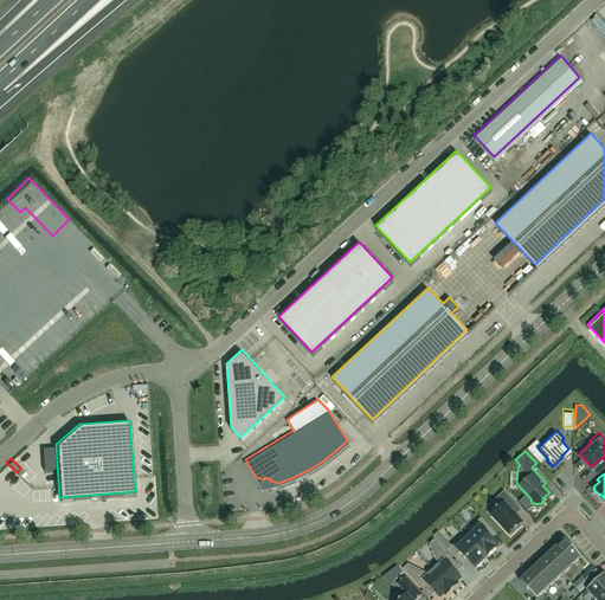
[(499,502),(489,510),(509,531),(522,518),(510,507),(516,501),(502,486),(495,494),(495,500),(499,502)]
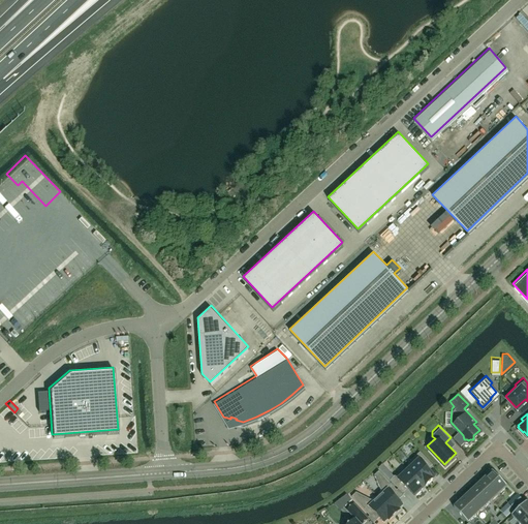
[(413,460),(407,465),(424,483),(434,473),(424,463),(429,458),(420,448),(409,457),(413,460)]
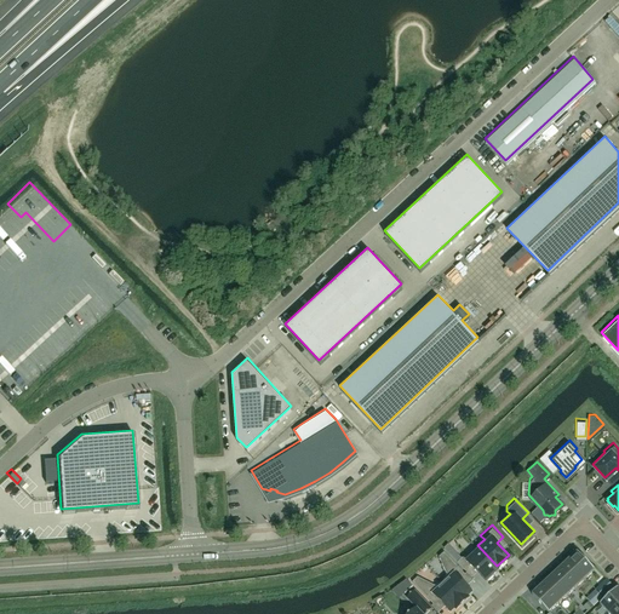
[(497,566),(477,545),(471,551),(468,547),(456,557),(468,569),(474,564),(485,577),(497,566)]
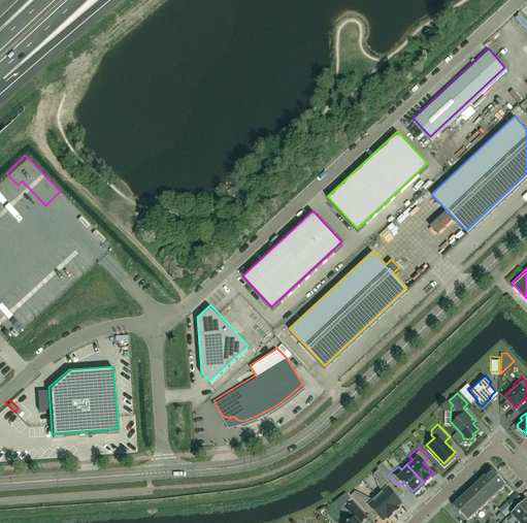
[(375,491),(393,510),(398,505),(397,503),(400,500),(391,489),(395,485),(377,466),(372,470),(380,487),(375,491)]
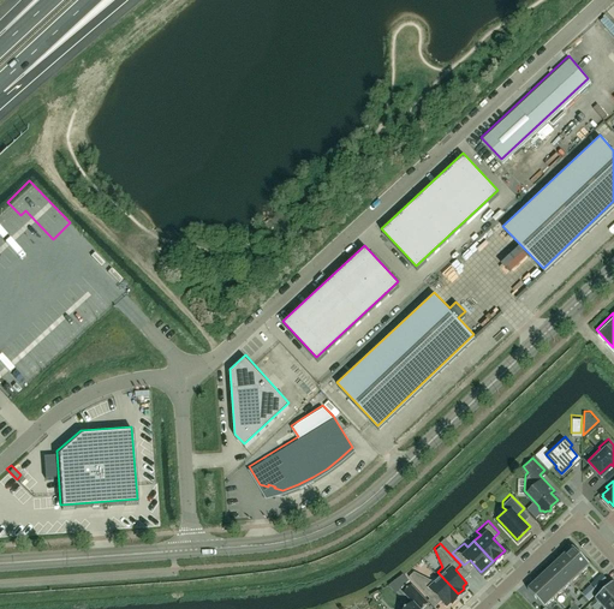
[(562,551),(579,569),(589,560),(572,543),(562,551)]
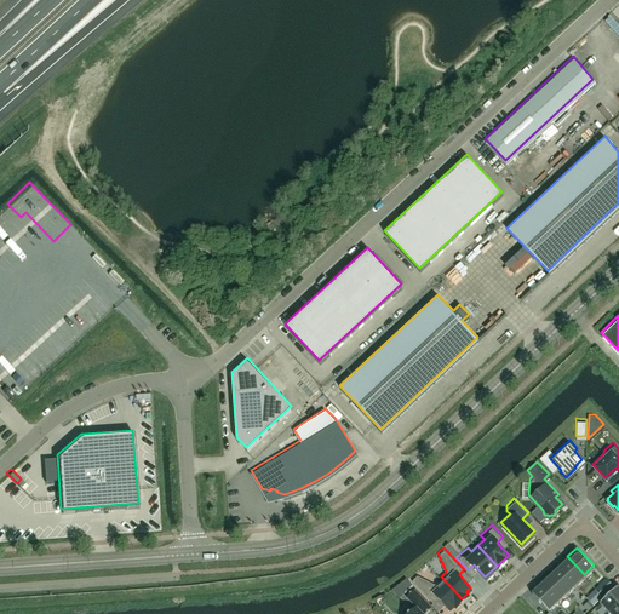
[(567,556),(559,564),(574,583),(584,574),(567,556)]
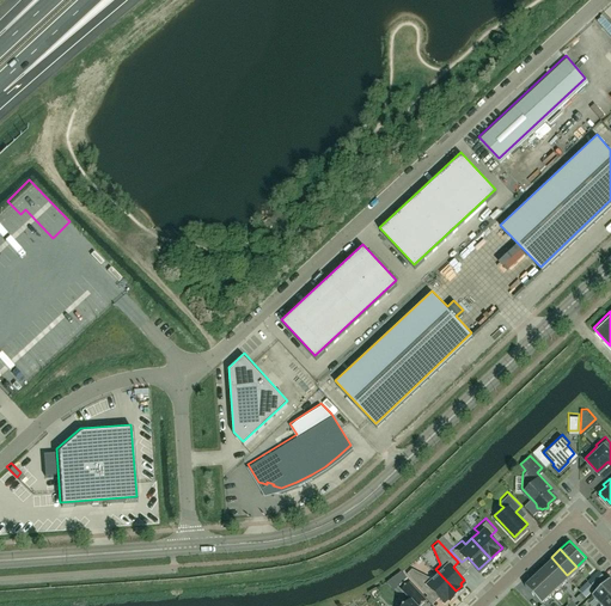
[(542,565),(558,583),(567,575),(551,557),(542,565)]
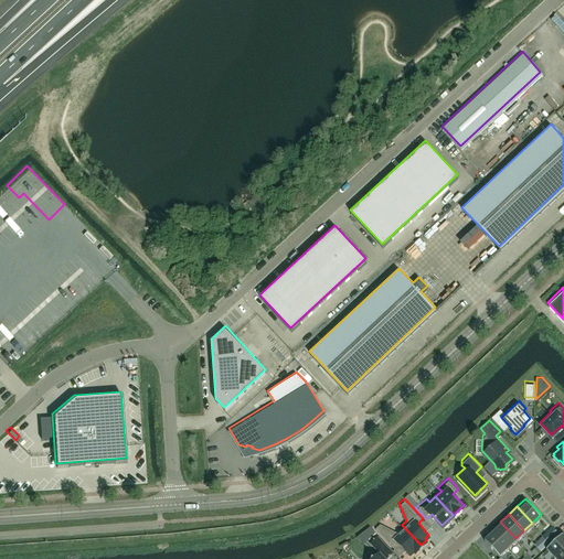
[(421,545),(402,525),(396,529),(380,520),(374,525),(394,546),(398,541),(410,552),(413,549),(415,550),(421,545)]
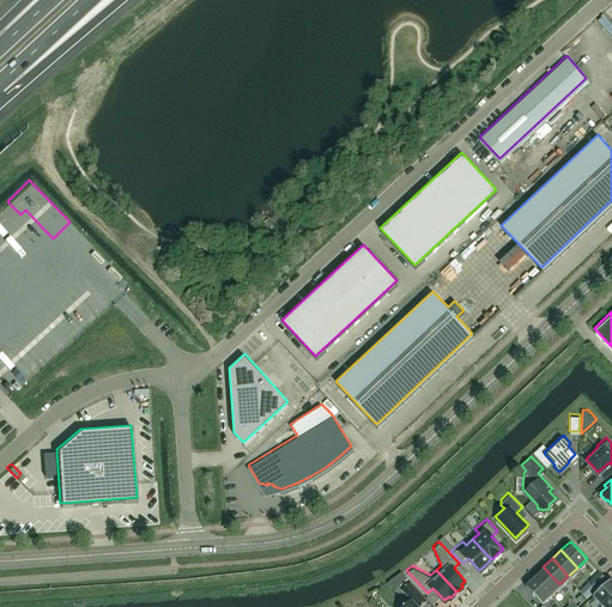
[(534,575),(550,592),(559,584),(543,566),(534,575)]
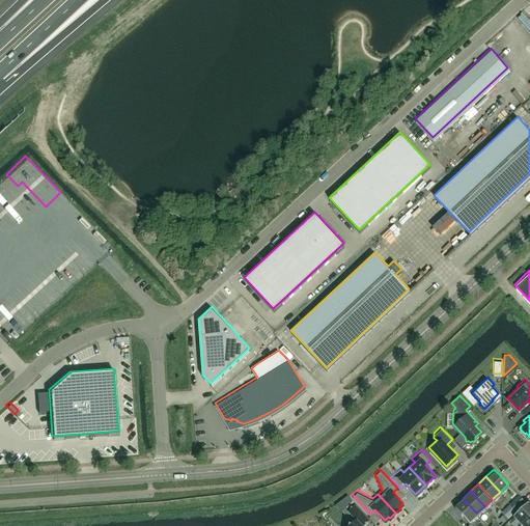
[(347,492),(340,497),(346,503),(352,498),(347,492)]
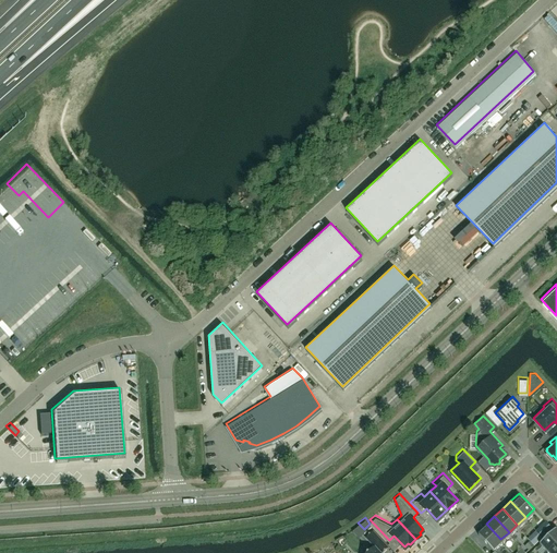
[(541,524),(546,528),(551,524),(546,518),(541,524)]
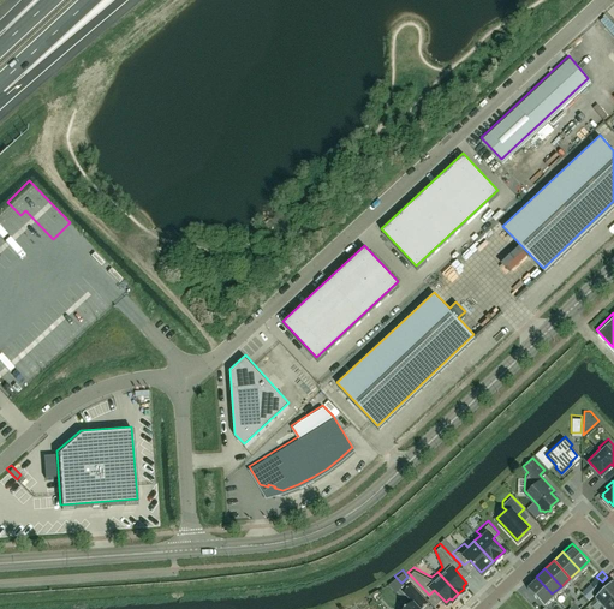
[(536,577),(526,585),(543,603),(552,593),(536,577)]
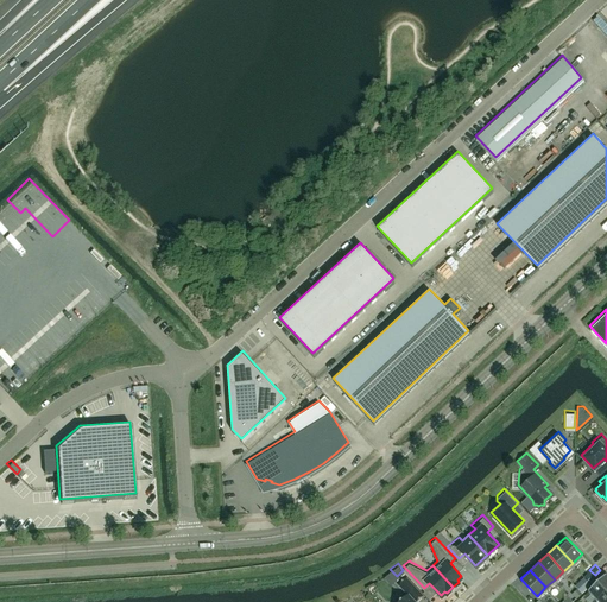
[(606,574),(605,571),(587,588),(596,597),(606,585),(606,574)]
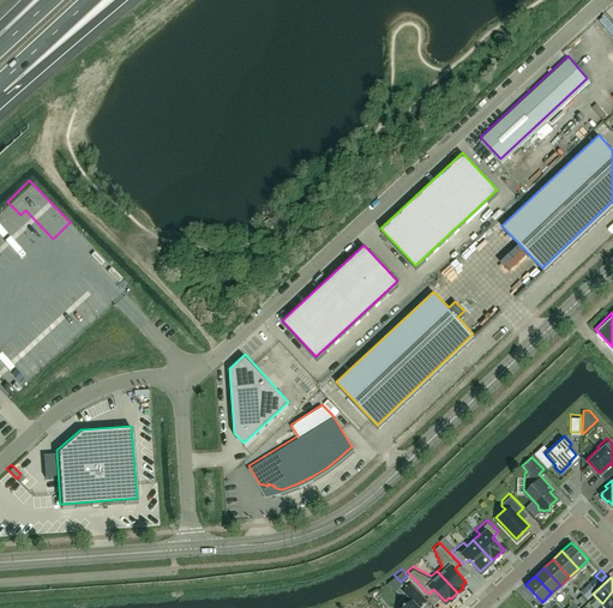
[(590,591),(595,587),(588,579),(580,588),(582,590),(587,595),(590,591)]
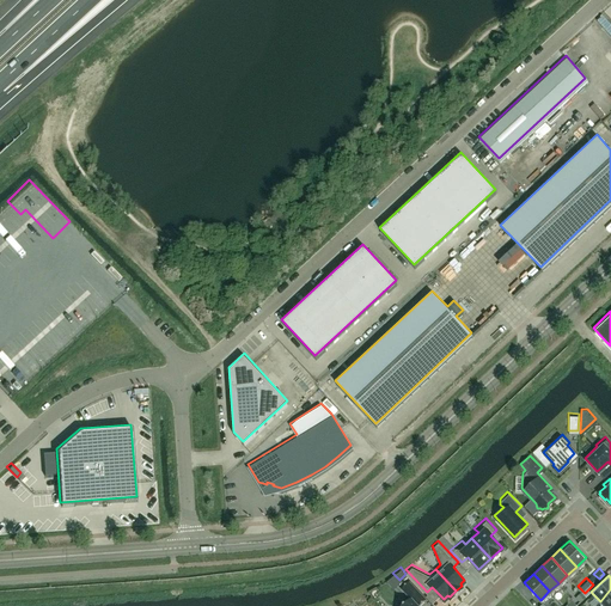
[(410,594),(397,605),(419,605),(415,601),(416,600),(417,603),(425,597),(408,579),(401,585),(410,594)]
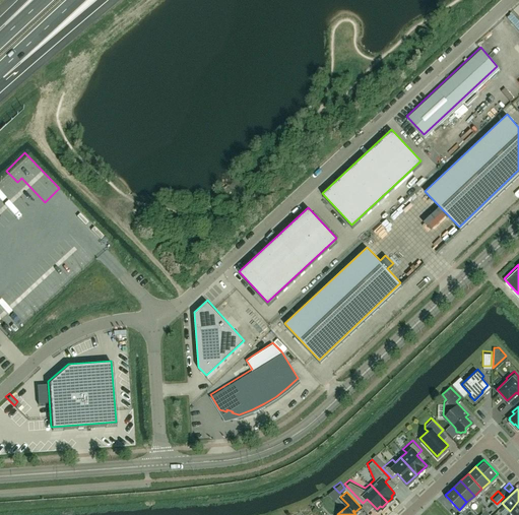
[(497,504),(493,500),(488,504),(492,508),(497,504)]
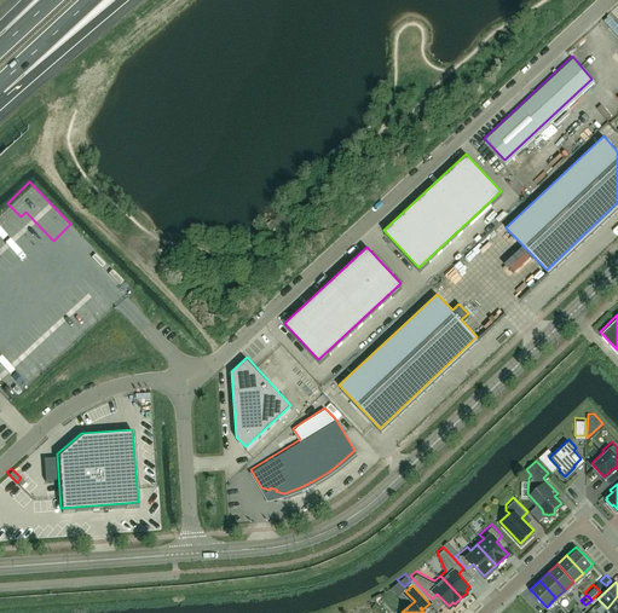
[(617,612),(617,596),(607,608),(611,612),(617,612)]
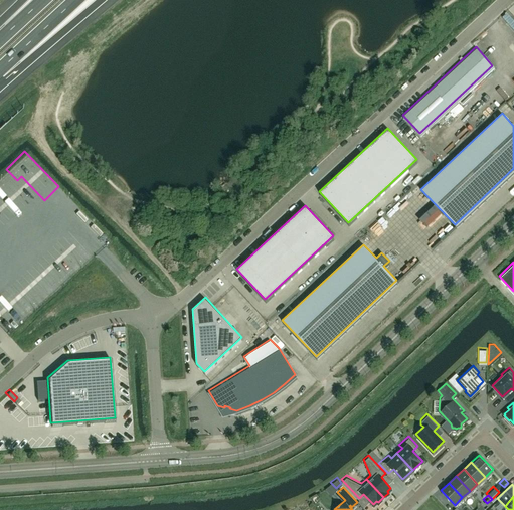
All buildings are outlined.
